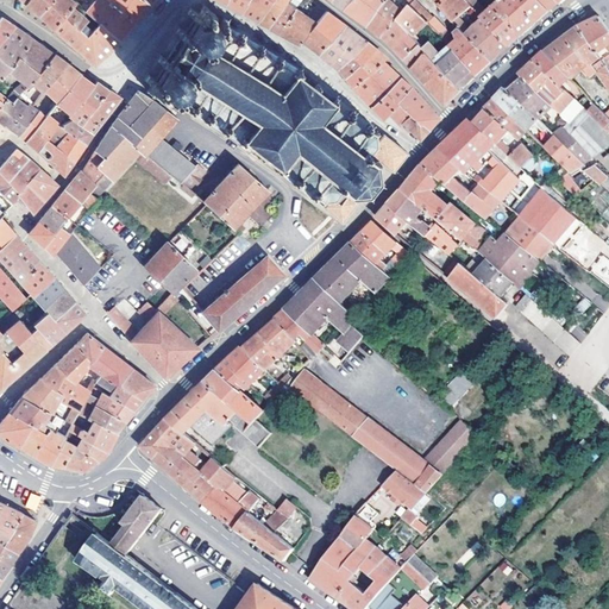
[(42,16),(55,27),(75,5),(76,2),(73,0),(30,0),(27,4),(42,16)]
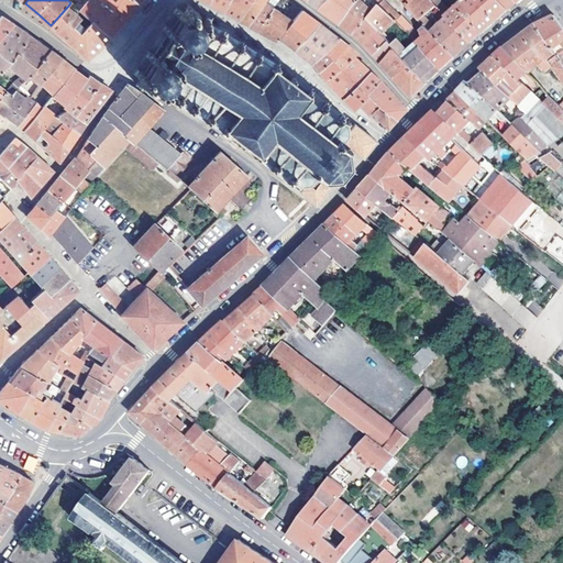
[(111,36),(124,21),(100,0),(88,0),(80,9),(92,20),(111,36)]
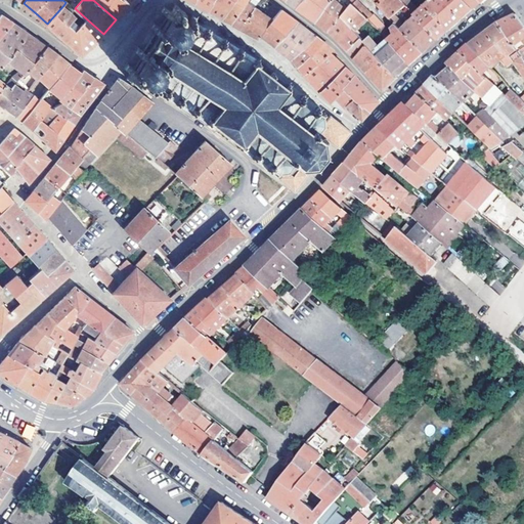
[(93,0),(116,19),(129,4),(125,0),(93,0)]
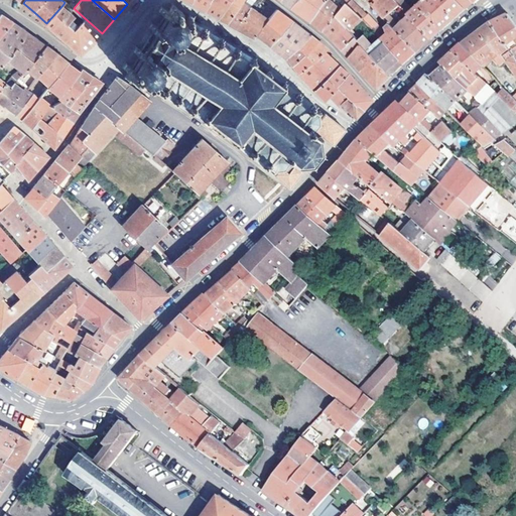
[(198,6),(206,10),(210,0),(191,0),(191,3),(198,6)]
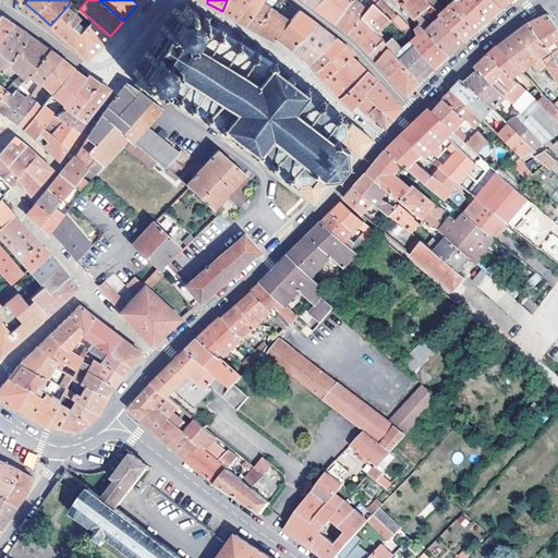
[(229,15),(237,20),(249,0),(227,0),(222,11),(229,15)]
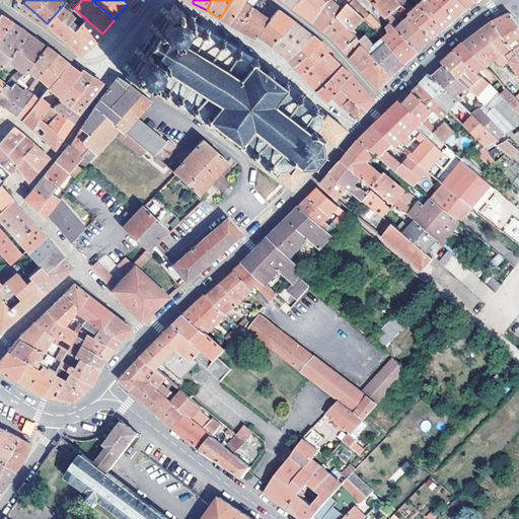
[(224,20),(228,23),(244,1),(244,0),(231,0),(220,18),(224,20)]
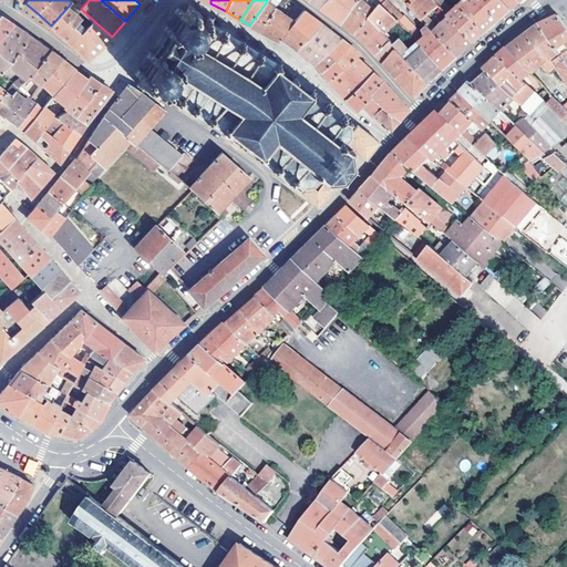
[(254,28),(259,30),(276,8),(280,0),(270,0),(269,2),(267,1),(249,26),(254,28)]
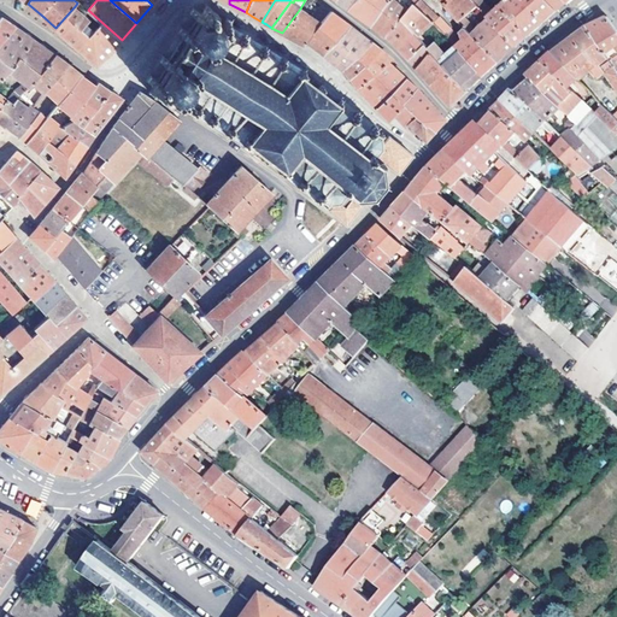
[(345,6),(350,10),(358,0),(340,0),(339,1),(345,6)]
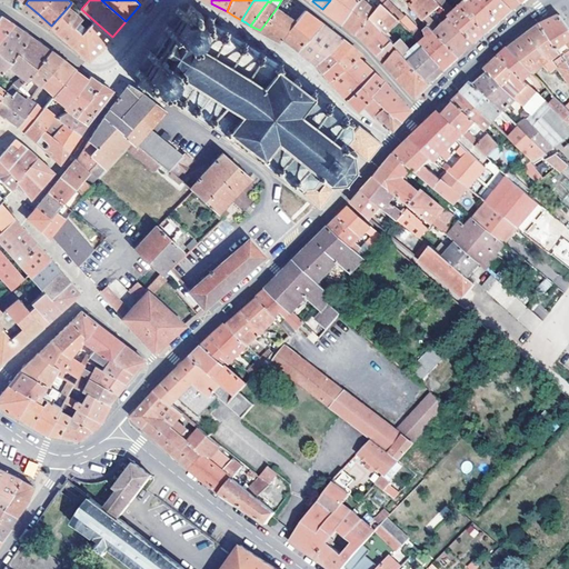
[(335,18),(343,25),(362,7),(356,0),(330,0),(322,9),(335,18)]
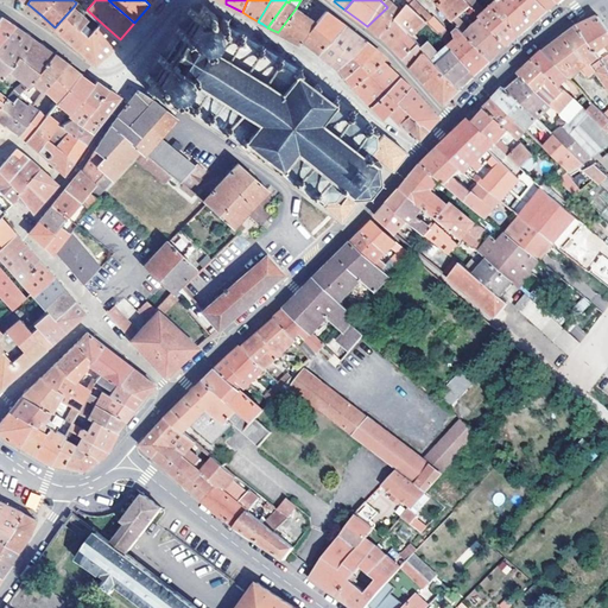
[(382,37),(400,21),(415,10),(410,6),(405,0),(404,0),(400,4),(397,7),(392,2),(387,7),(367,26),(372,30),(382,37)]
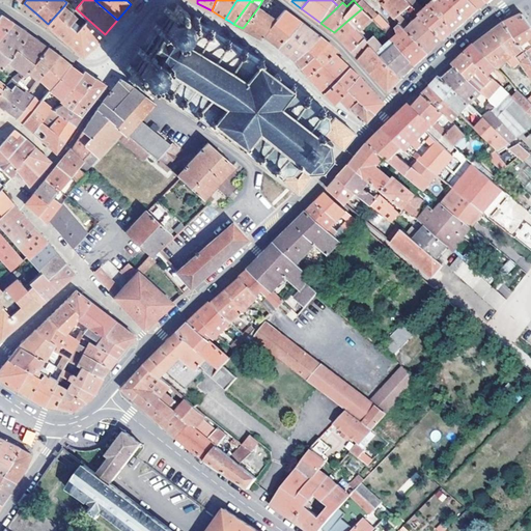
[(364,0),(354,0),(358,5),(362,8),(374,19),(379,15),(364,0)]
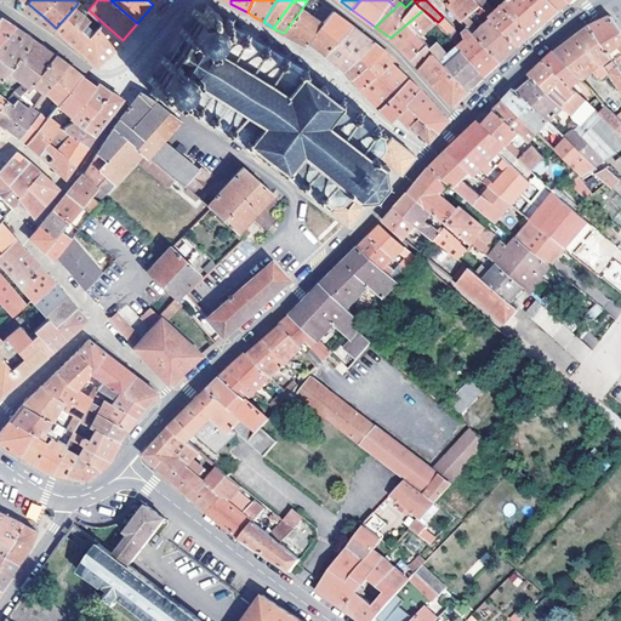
[(563,11),(551,0),(510,0),(511,1),(496,13),(484,0),(443,0),(463,23),(469,18),(479,10),(482,7),(490,16),(494,20),(522,47),(539,33),(548,24),(563,11)]
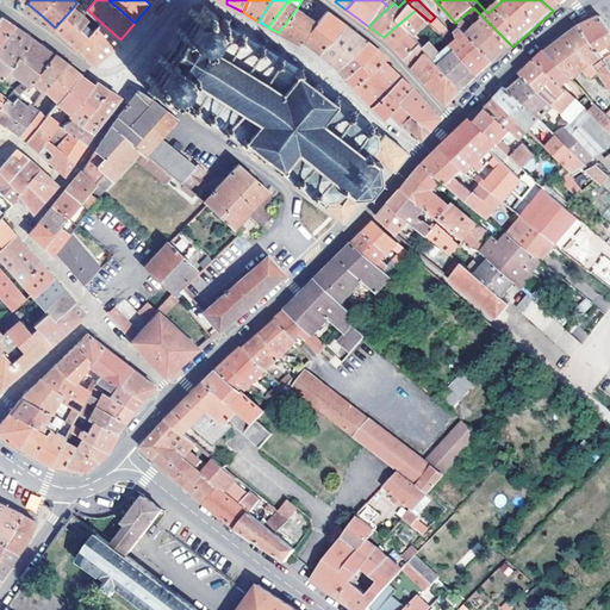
[(541,0),(553,11),(555,8),(561,2),(559,0),(541,0)]
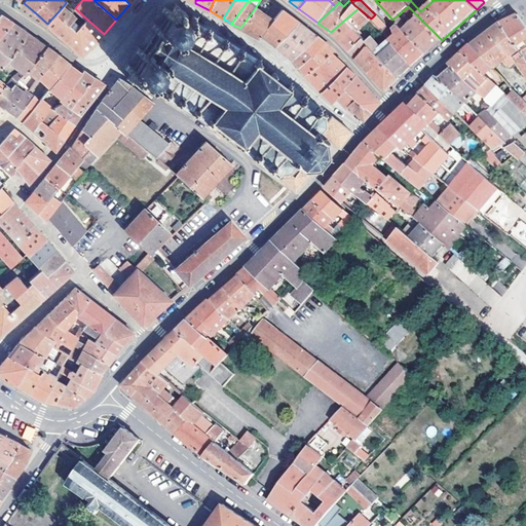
[(259,37),(261,35),(282,8),(273,2),(265,14),(256,7),(240,28),(249,32),(259,37)]
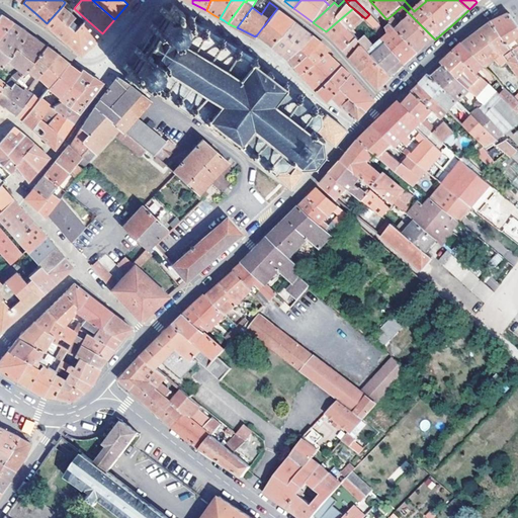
[(311,154),(317,147),(318,142),(318,140),(317,137),(320,133),(324,136),(335,146),(347,130),(327,113),(321,120),(319,114),(323,113),(322,111),(317,112),(314,109),(317,106),(264,64),(265,63),(257,57),(256,58),(192,19),(193,17),(189,14),(187,16),(181,13),(182,11),(175,7),(176,5),(172,3),(168,9),(161,5),(158,10),(162,12),(155,23),(151,21),(148,26),(152,29),(146,40),(141,49),(137,47),(134,51),(138,54),(131,65),(126,62),(123,67),(130,71),(126,76),(148,88),(203,122),(203,124),(210,130),(212,128),(259,165),(266,170),(268,166),(272,169),(270,173),(272,175),(275,170),(279,170),(275,176),(291,189),(305,171),(299,167),(300,164),(310,162),(312,166),(316,164),(313,158),(311,154)]
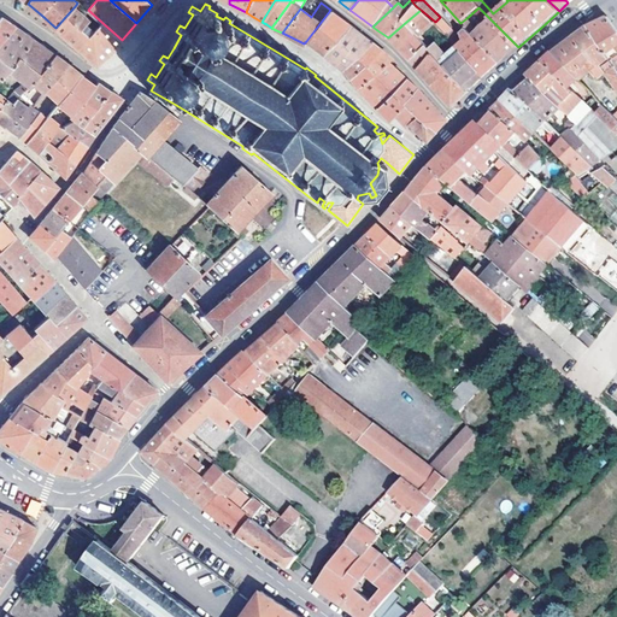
[(89,19),(80,10),(76,5),(56,28),(97,64),(106,56),(122,40),(101,22),(88,35),(81,29),(89,19)]
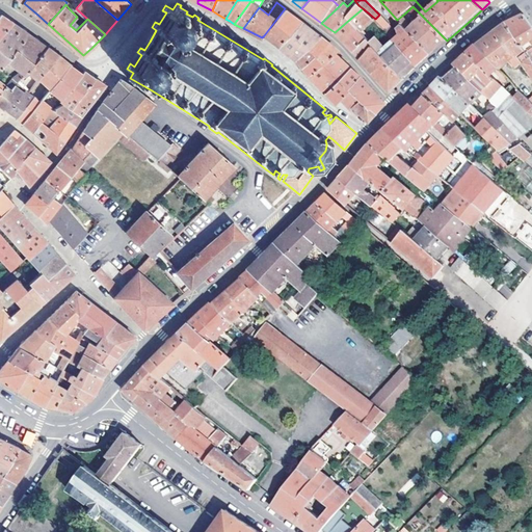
[(417,17),(420,14),(413,6),(410,8),(417,17)]
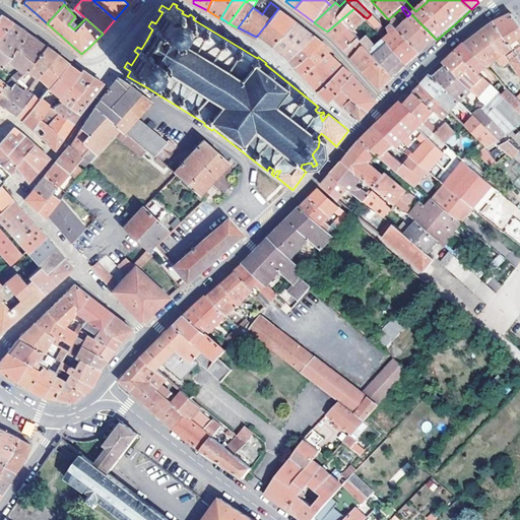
[(265,41),(272,47),(296,21),(278,8),(258,35),(265,41)]
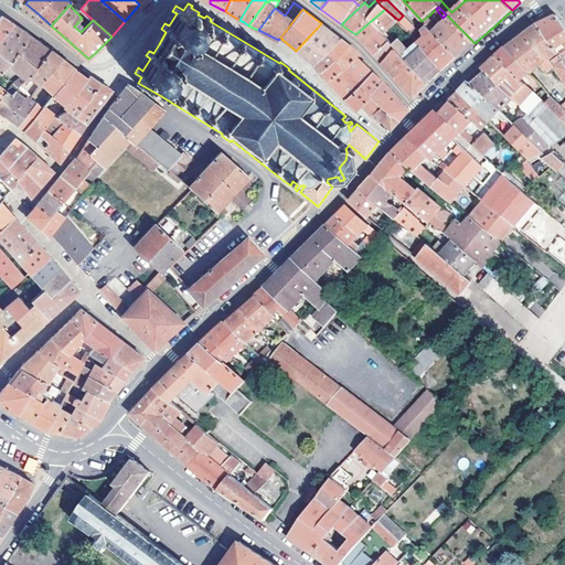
[(381,31),(385,35),(400,22),(398,20),(385,9),(372,20),(381,31)]
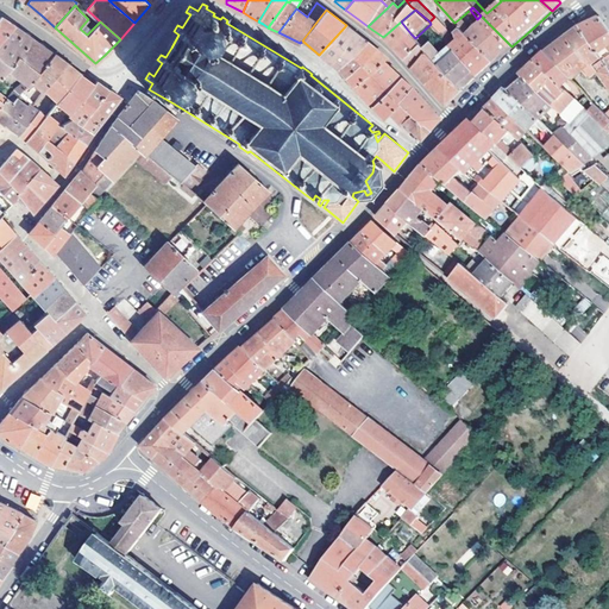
[(491,66),(495,63),(459,27),(456,31),(457,36),(459,39),(456,42),(451,36),(451,33),(435,16),(434,17),(429,22),(431,24),(454,49),(479,77),(491,66)]
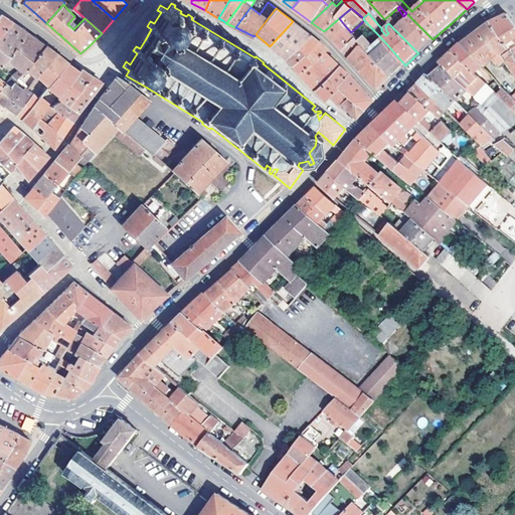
[(514,40),(514,23),(508,14),(505,15),(491,22),(506,45),(514,40)]
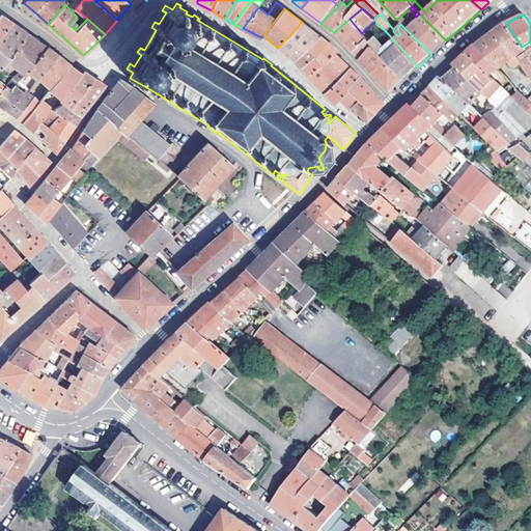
[(0,36),(12,23),(6,19),(2,16),(0,17),(0,36)]
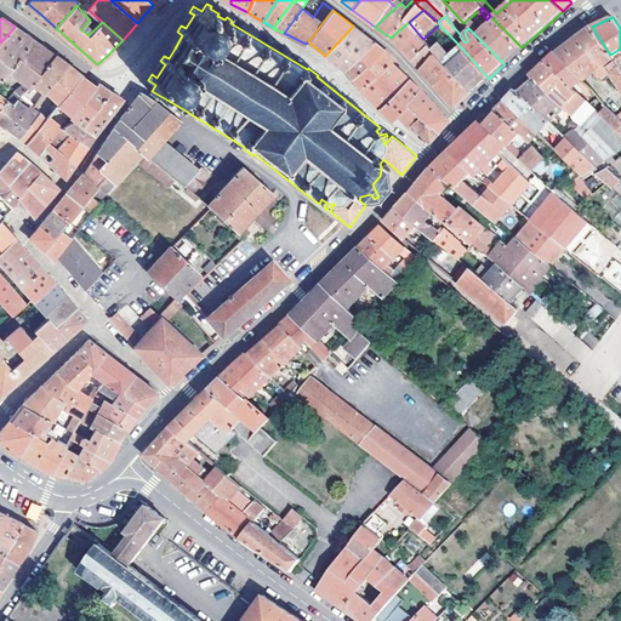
[(513,56),(522,47),(494,20),(480,32),(469,18),(463,23),(468,28),(505,64),(513,56)]
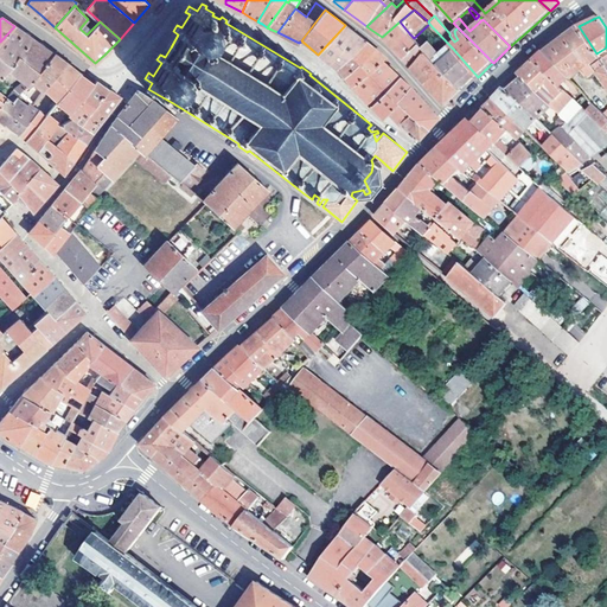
[(388,42),(393,48),(409,33),(400,21),(382,37),(388,42)]
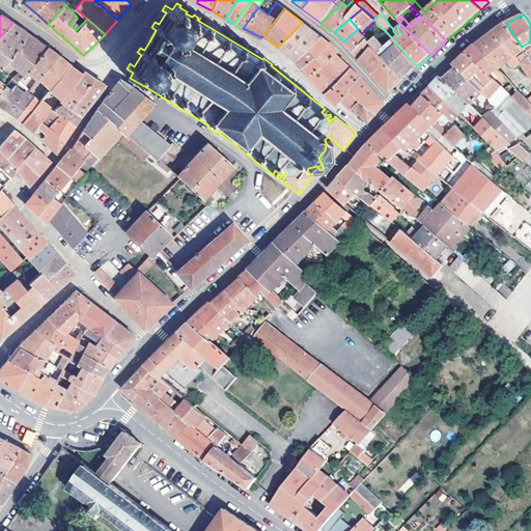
[(285,53),(295,59),(319,35),(302,22),(278,48),(285,53)]
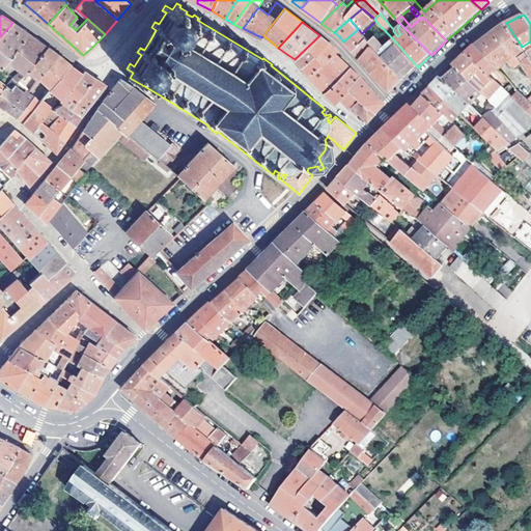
[(19,82),(27,73),(48,48),(31,35),(18,26),(12,23),(0,36),(0,67),(2,68),(7,62),(19,71),(14,78),(19,82)]
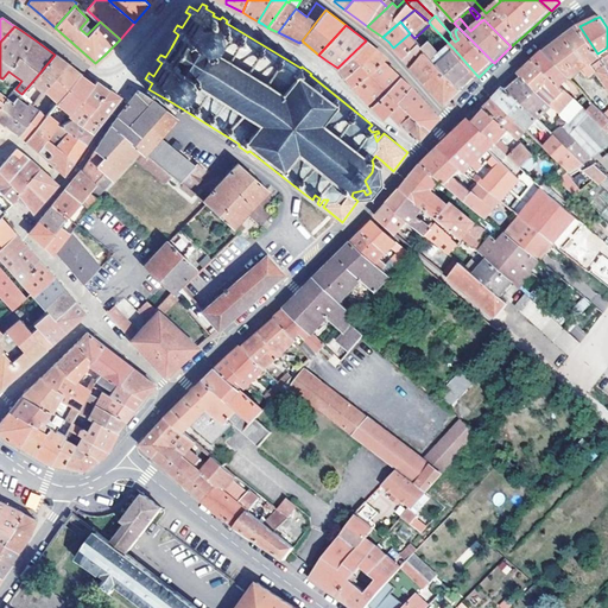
[(607,68),(597,54),(580,26),(551,46),(546,50),(569,76),(570,78),(582,69),(588,76),(597,70),(607,86),(607,68)]
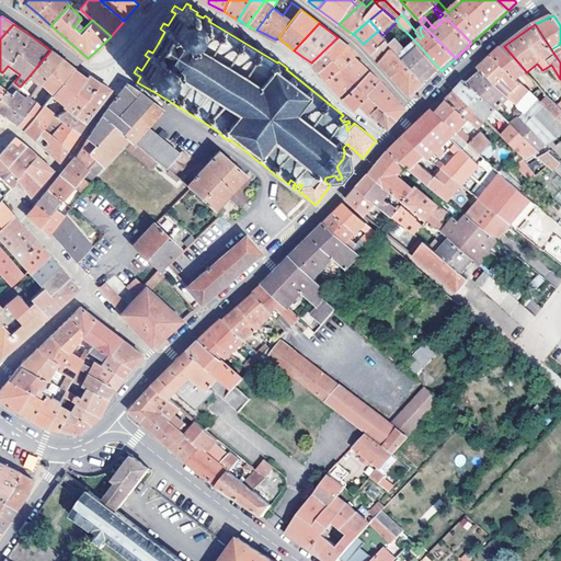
[(388,42),(382,35),(378,31),(363,44),(368,48),(374,55),(388,42)]
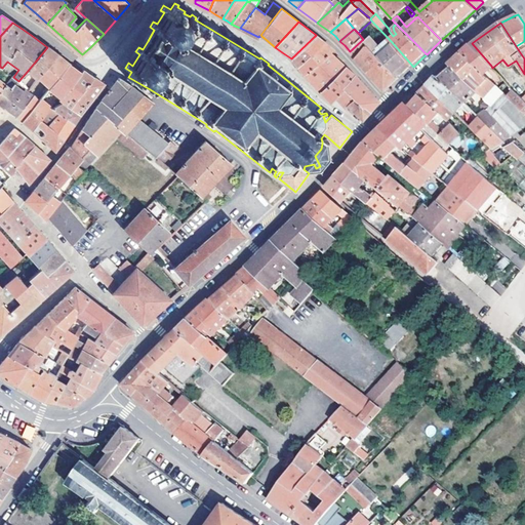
[(294,63),(297,67),(324,42),(316,35),(291,58),(294,63)]
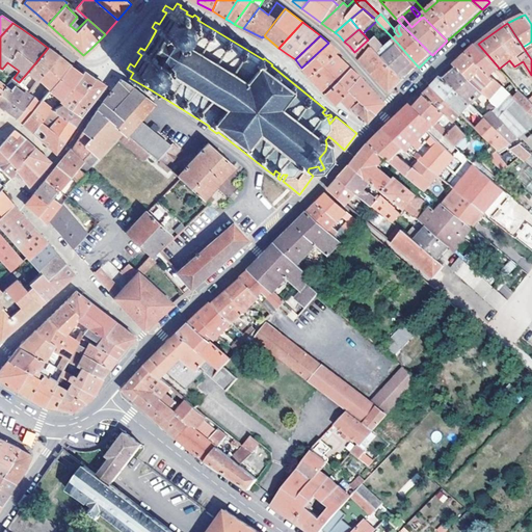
[(407,77),(419,68),(397,43),(389,50),(379,38),(373,45),(368,40),(354,52),(361,59),(375,48),(404,80),(407,77)]
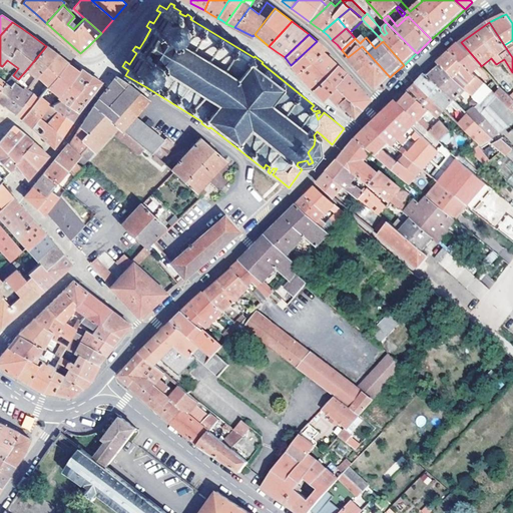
[(294,69),(298,73),(323,50),(326,48),(317,41),(291,65),(294,69)]
